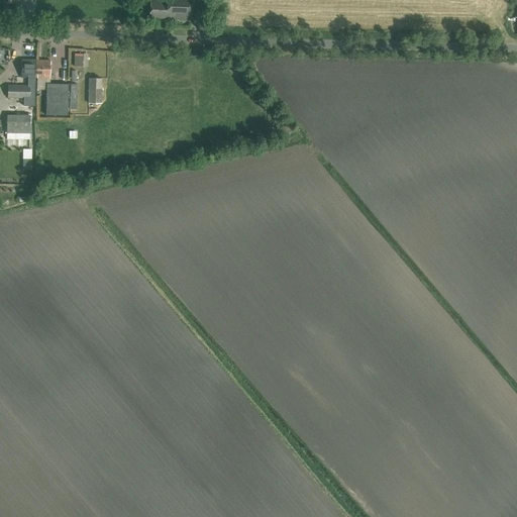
[(166,0),(166,2),(150,1),(149,17),(165,17),(165,18),(191,19),(191,0),(166,0)]
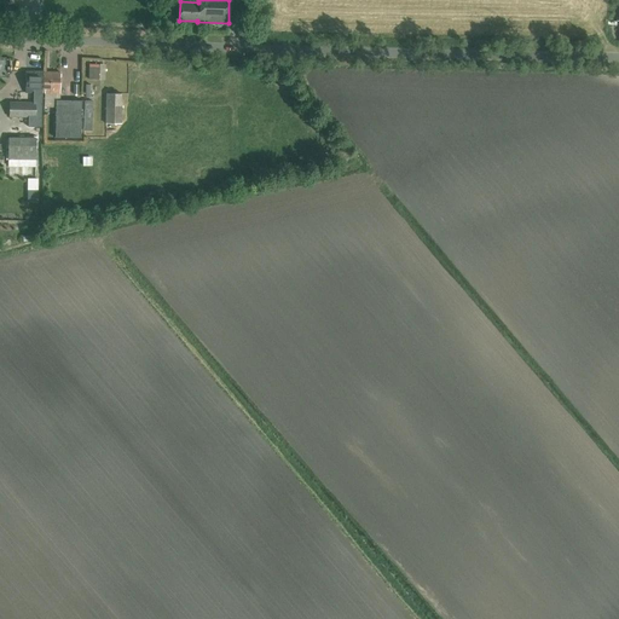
[(88,63),(88,79),(99,79),(99,64),(88,63)]
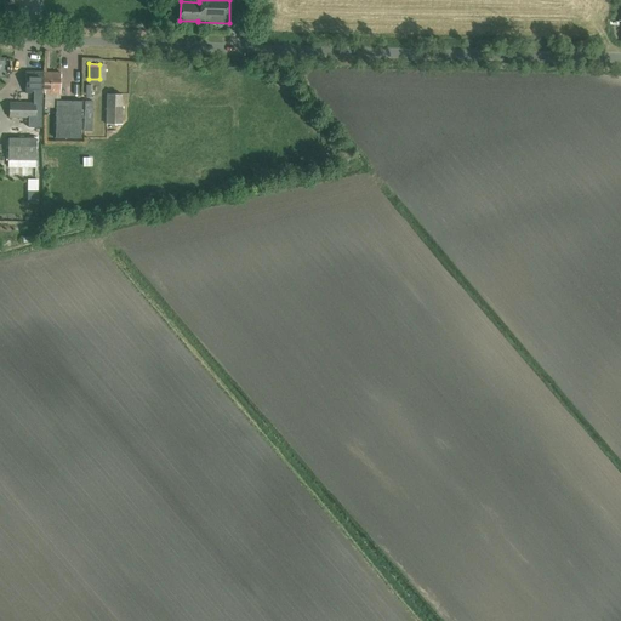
[(26,92),(35,92),(35,101),(43,101),(43,93),(41,93),(41,72),(26,72),(26,92)]
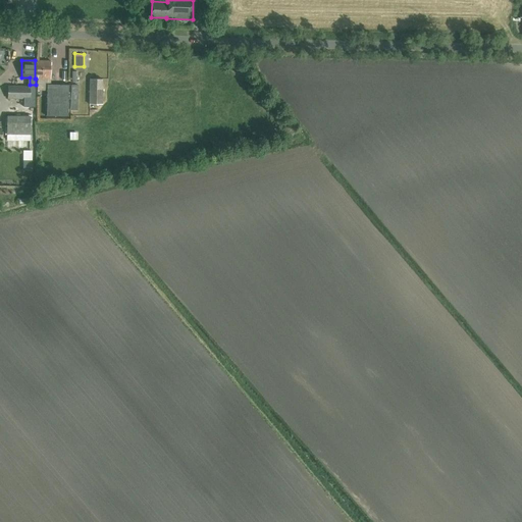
[(35,79),(36,79),(38,79),(37,90),(47,90),(47,115),(68,115),(68,85),(50,84),(50,60),(35,60),(35,79)]
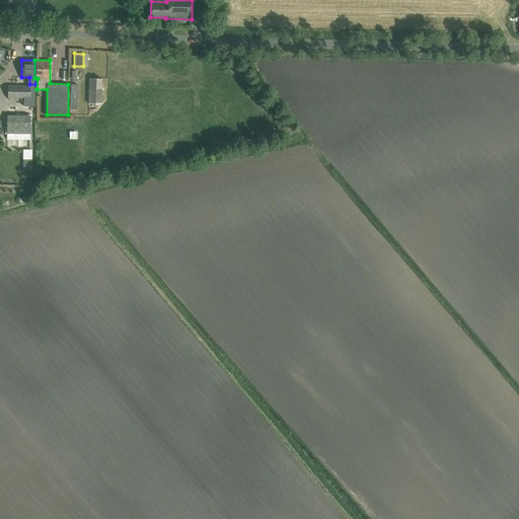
[(102,78),(89,78),(88,103),(101,103),(102,78)]
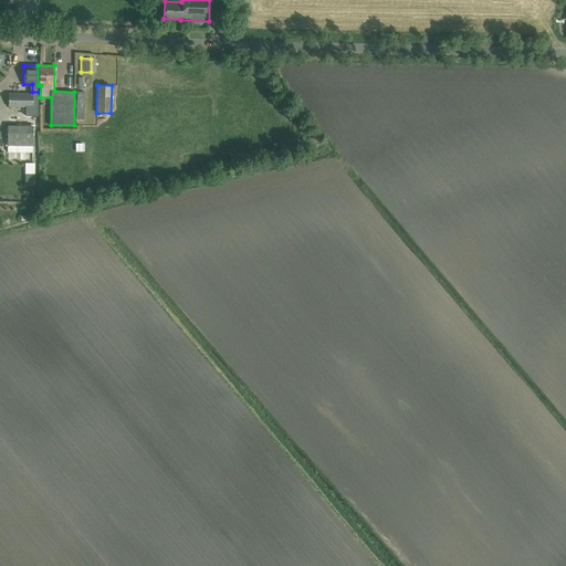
[(33,107),(33,93),(8,93),(8,107),(33,107)]
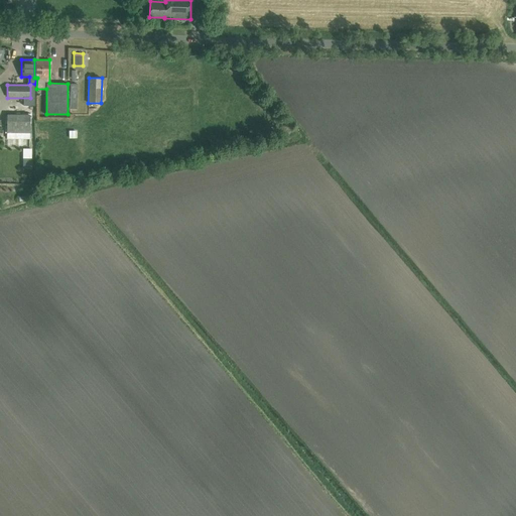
[(7,132),(7,139),(29,139),(30,132),(30,118),(7,117),(7,132)]
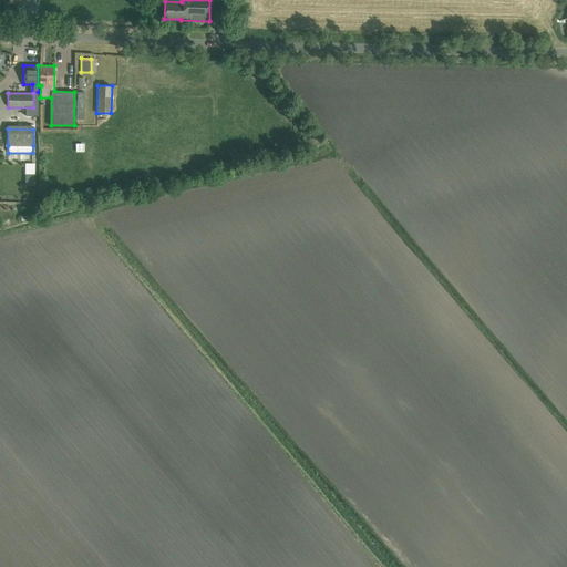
[(75,141),(75,150),(84,148),(84,140),(75,141)]
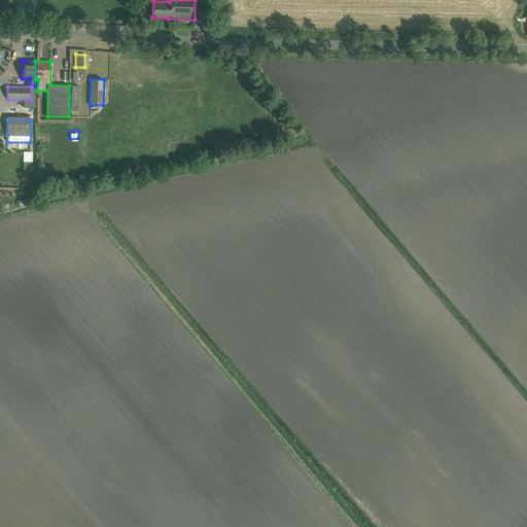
[(32,173),(32,152),(24,152),(24,173),(32,173)]
